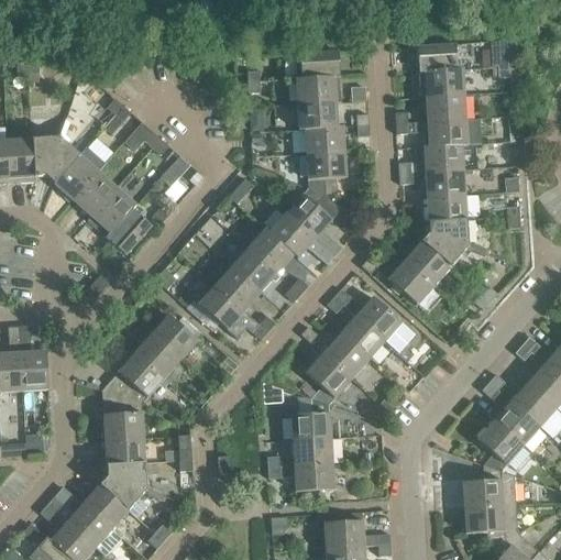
[(418,45),(419,70),(458,68),(455,43),(418,45)]
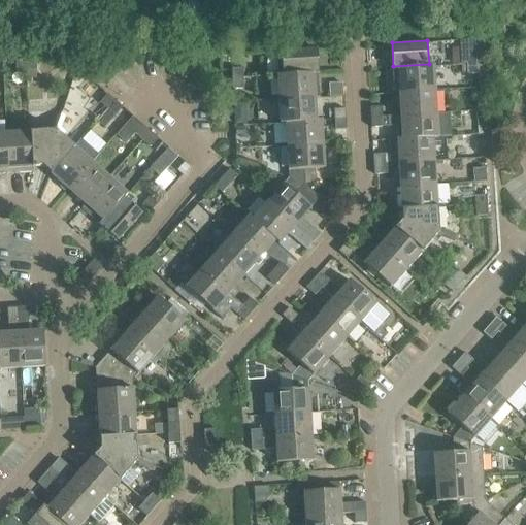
[(282,50),(283,72),(283,73),(319,71),(318,47),(282,50)]
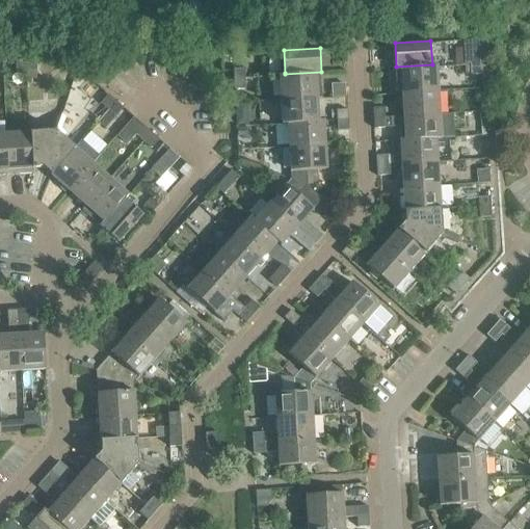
[(470,49),(456,50),(457,63),(471,62),(470,52),(470,49)]
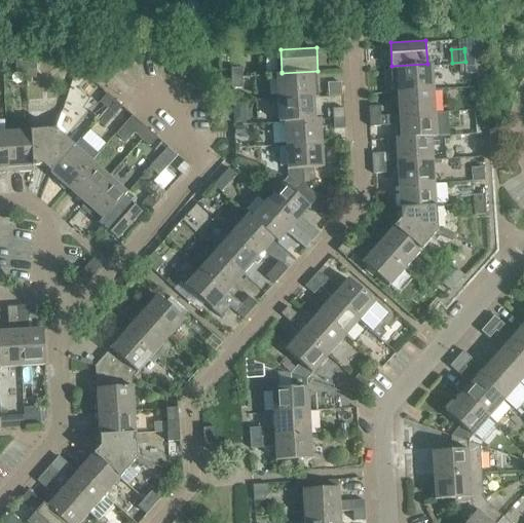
[(27,68),(26,57),(15,58),(16,69),(27,68)]
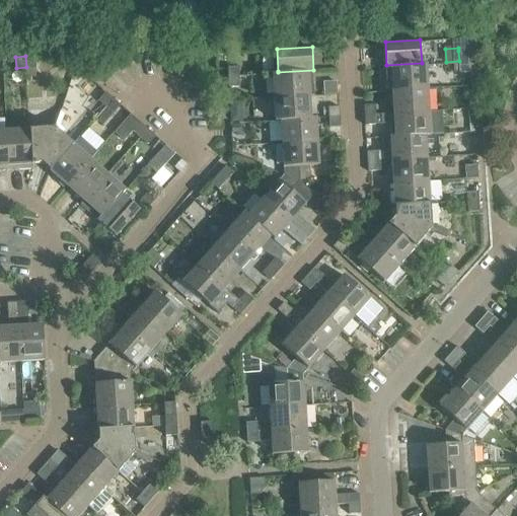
[(35,56),(25,56),(26,67),(37,67),(35,56)]
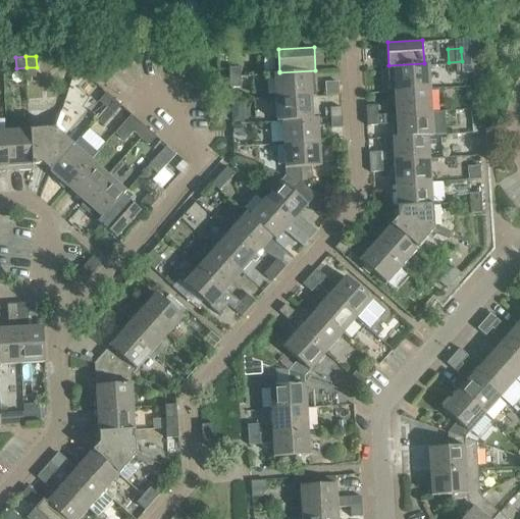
[(473,60),(462,61),(462,71),(473,70),(473,60)]
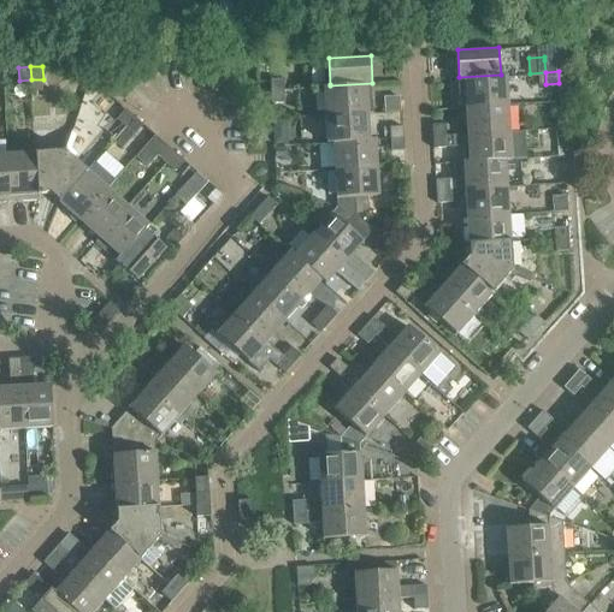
[(460,106),(466,106),(466,105),(508,102),(506,73),(501,75),(459,77),(460,106)]
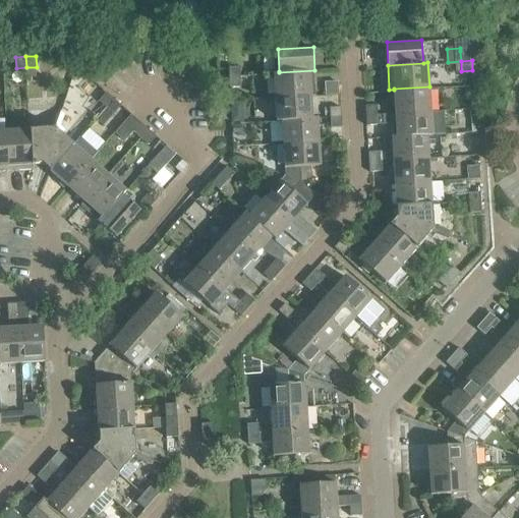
[(229,65),(230,75),(241,74),(240,64),(229,65)]
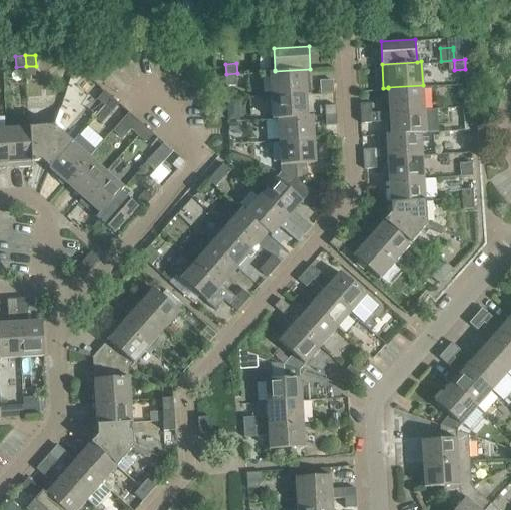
[(270,71),(272,94),(307,92),(311,92),(310,69),(275,71),(275,70),(270,71)]
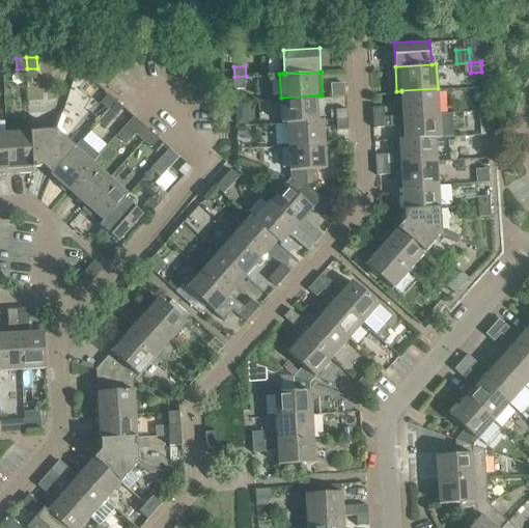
[(246,76),(234,77),(234,87),(246,86),(246,76)]
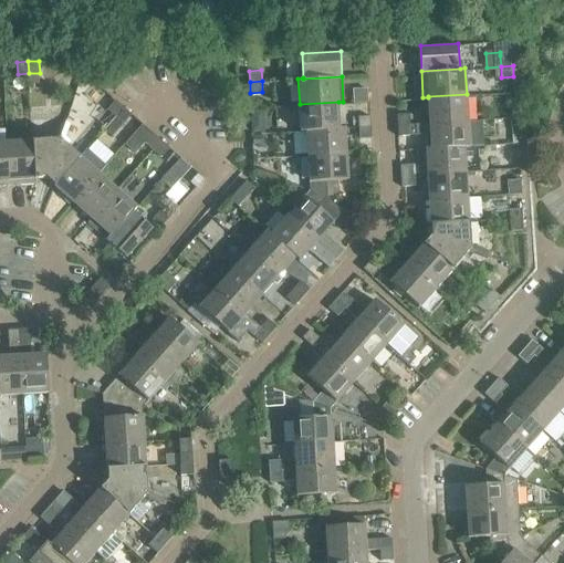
[(368,86),(354,87),(354,102),(368,101),(368,86)]
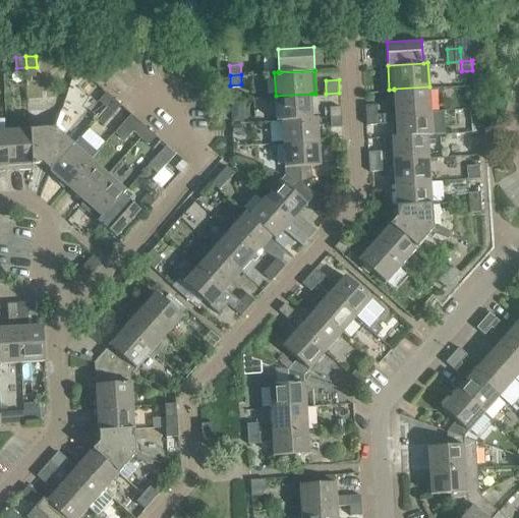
[(394,90),(396,112),(430,110),(429,87),(394,89),(394,90)]
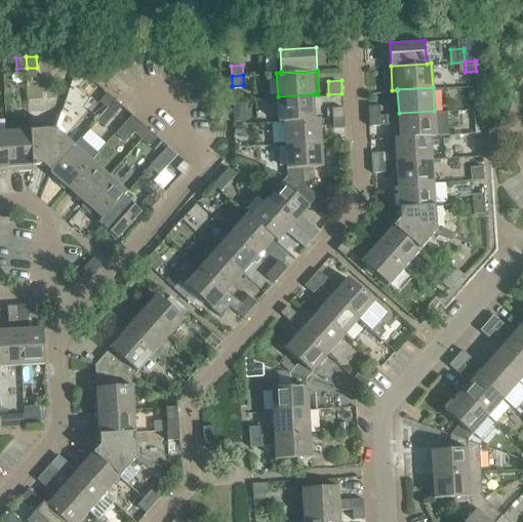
[(99,99),(108,106),(115,97),(108,90),(99,99)]
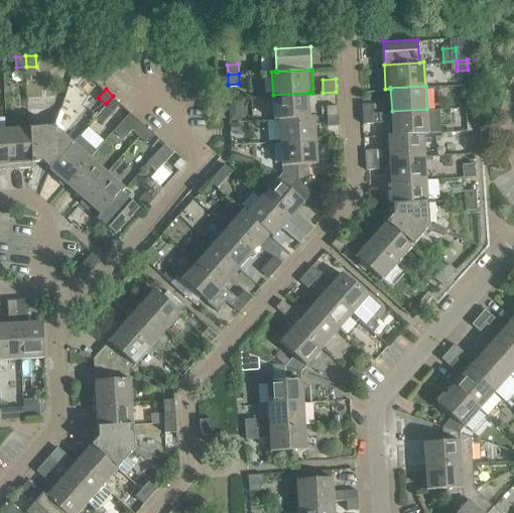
[(274,118),(279,118),(279,117),(309,116),(309,115),(308,93),(273,95),(274,118)]
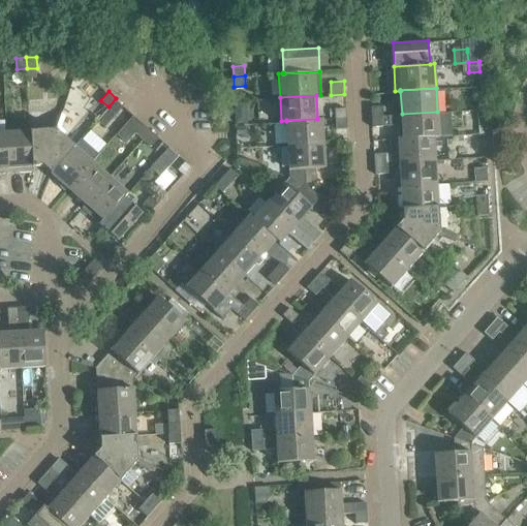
[(116,98),(109,106),(116,114),(123,104),(116,98)]
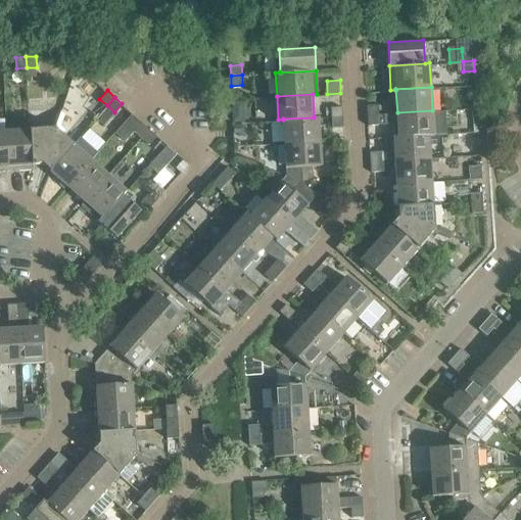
[(244,103),(233,103),(234,122),(245,121),(244,103)]
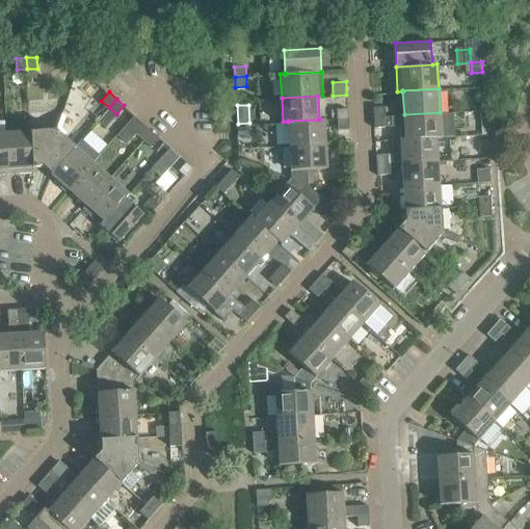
[(373,106),(374,115),(386,115),(385,105),(373,106)]
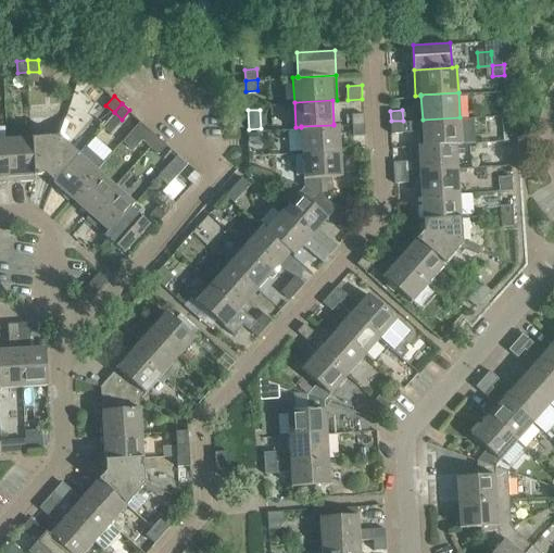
[(352,113),(353,124),(365,123),(364,112),(352,113)]
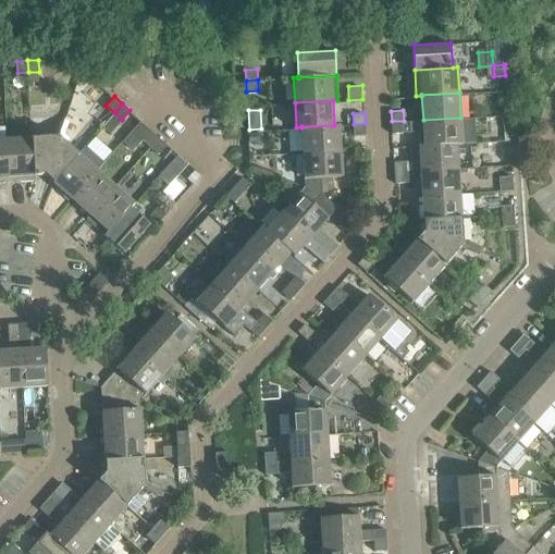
[(423,120),(424,144),(424,145),(457,143),(463,143),(460,118),(423,120)]
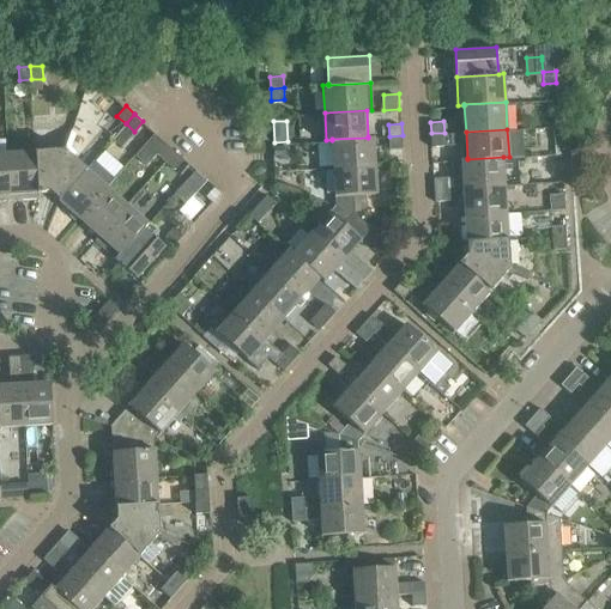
[(157,152),(167,160),(175,150),(155,132),(135,152),(147,163),(157,152)]
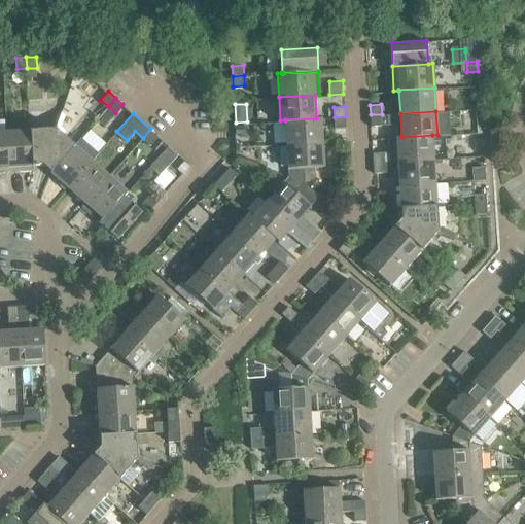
[(382,114),(371,114),(371,125),(383,125),(382,114)]
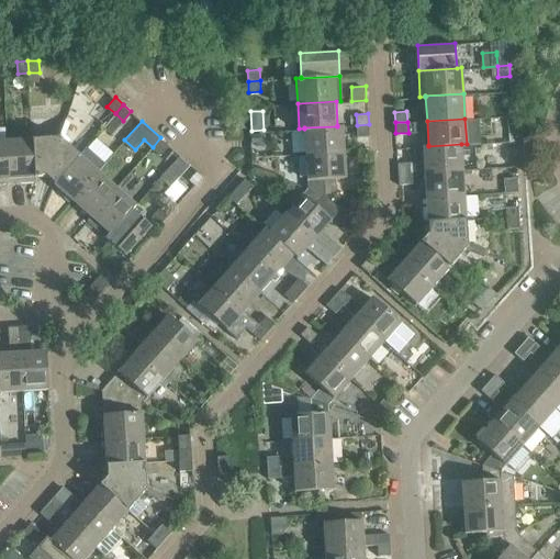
[(369,124),(357,125),(357,135),(369,135),(369,124)]
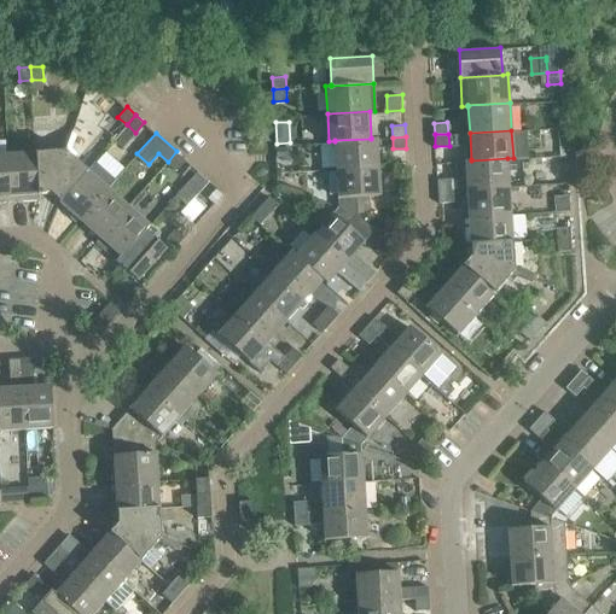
[(335,141),(336,168),(378,165),(377,138),(371,138),(371,139),(335,140),(335,141)]
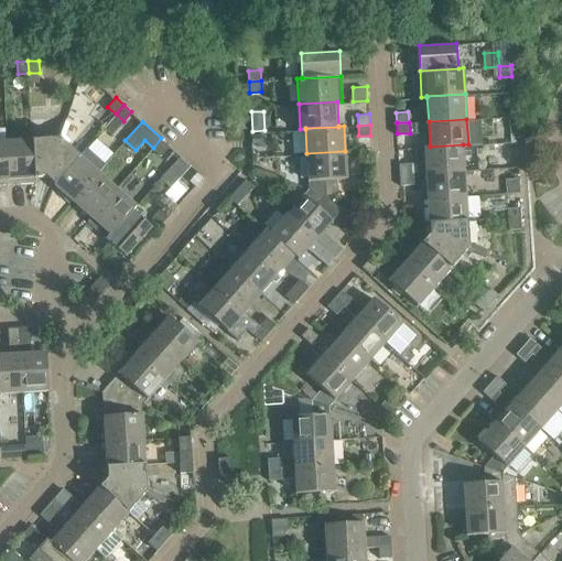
[(262,133),(252,133),(254,142),(263,142),(262,133)]
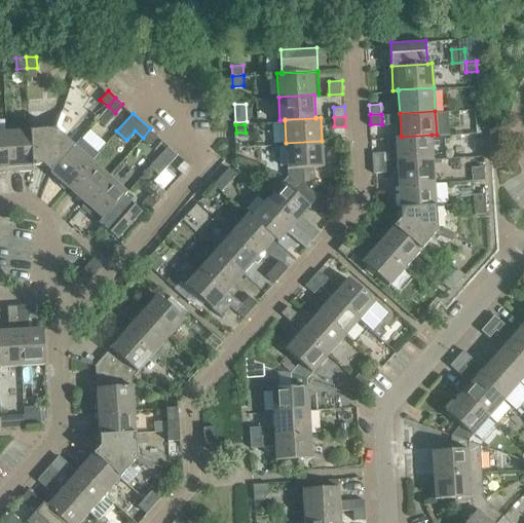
[(55,126),(30,128),(33,164),(44,163),(55,126)]
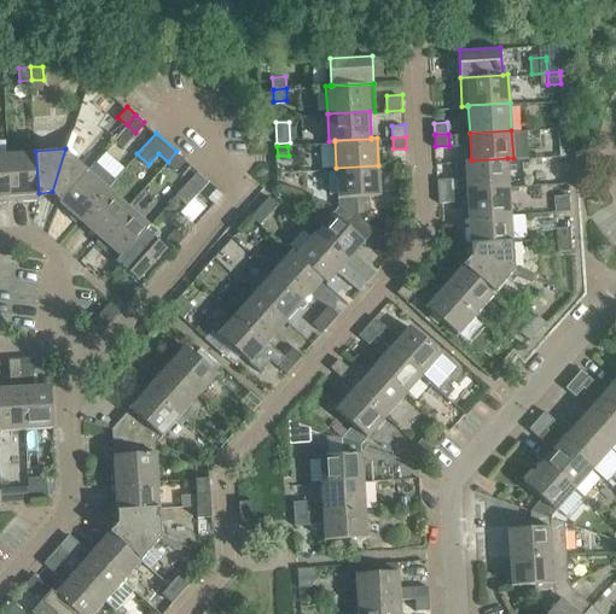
[(88,169),(65,148),(52,192),(60,200),(88,169)]
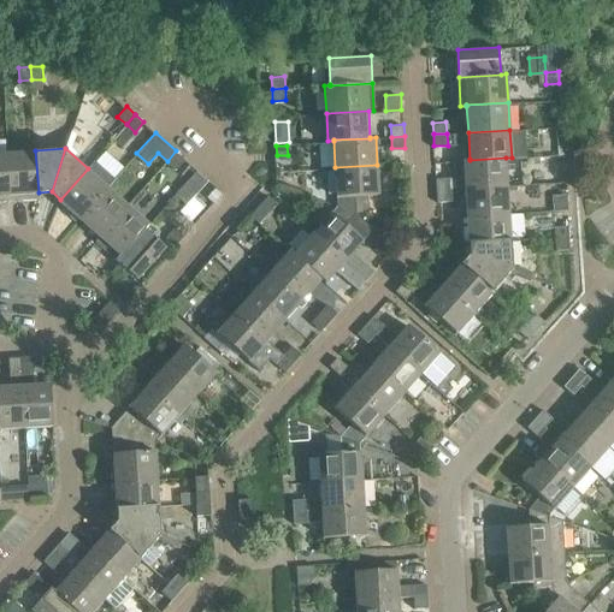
[(35,150),(9,152),(11,200),(39,198),(39,192),(35,150)]
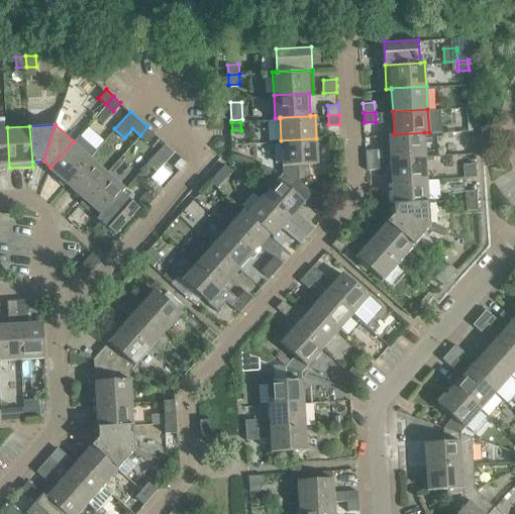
[(147,126),(140,135),(147,141),(156,133),(147,126)]
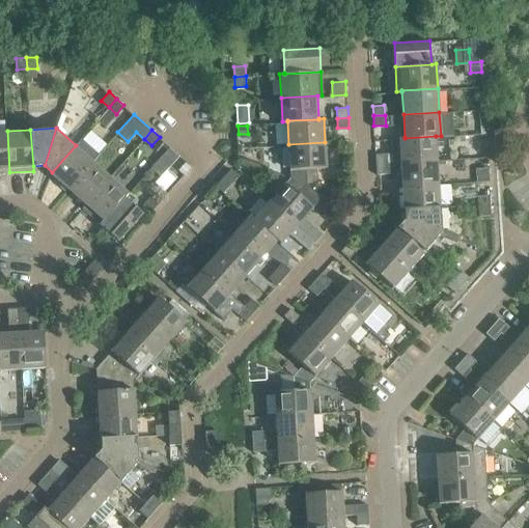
[(7,131),(0,131),(0,172),(9,172),(7,131)]
